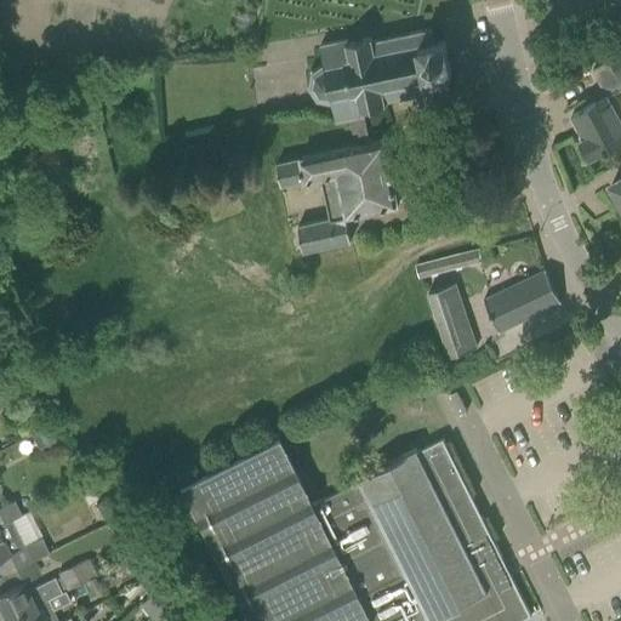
[(444,89),(440,75),(451,73),(444,40),(434,43),(431,29),(408,34),(371,41),(371,38),(348,43),(347,40),(320,45),(324,63),(312,72),(308,87),(317,98),(331,101),(336,123),(349,119),(353,132),(355,147),(370,143),(368,130),(363,109),(386,104),(385,101),(444,89)]
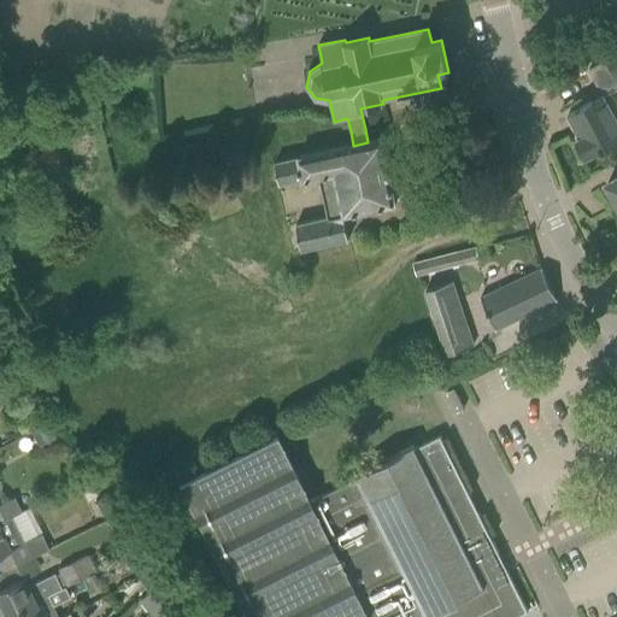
[(606,60),(588,70),(598,88),(616,77),(616,51),(605,58),(606,60)]
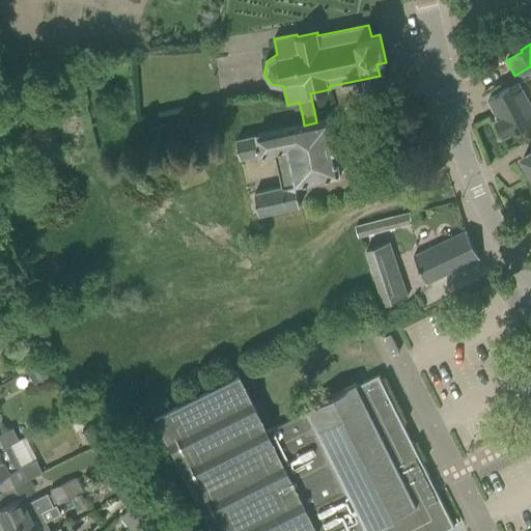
[(519,83),(488,99),(499,118),(495,120),(503,136),(522,127),(530,121),(530,94),(524,82),(530,77),(530,66),(514,76),(519,83)]
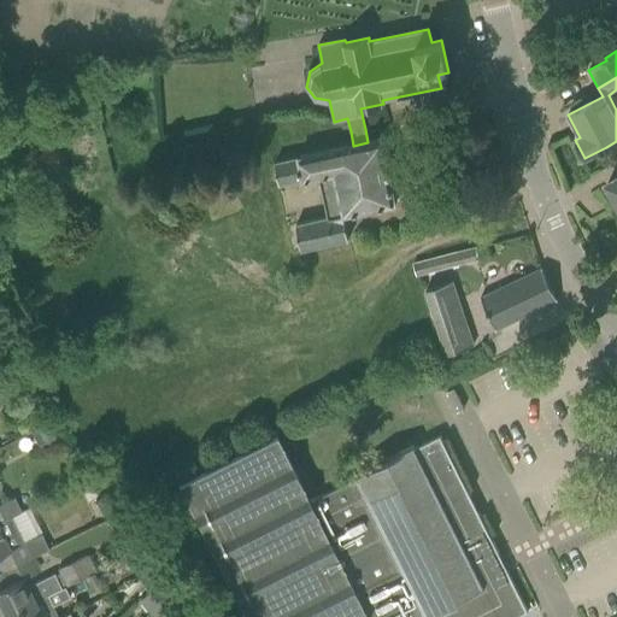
[(347,239),(342,215),(395,204),(382,139),(368,142),(353,146),(275,162),(280,184),(319,176),(328,217),(297,223),(301,248),(347,239)]
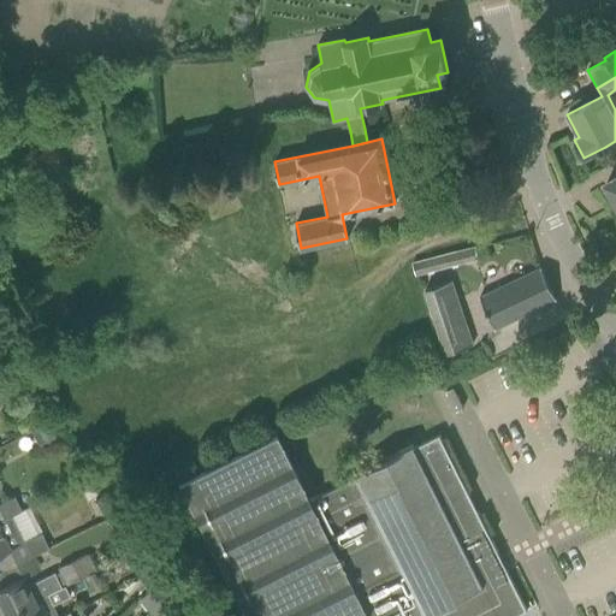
[(615,176),(605,183),(611,195),(609,200),(615,211),(615,176)]
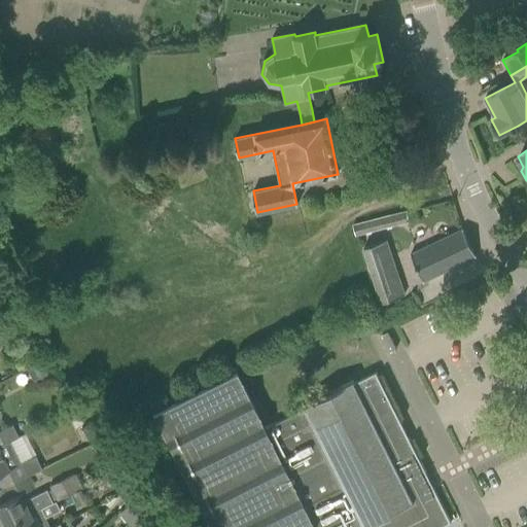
[(352,224),(355,237),(409,223),(406,211),(352,224)]
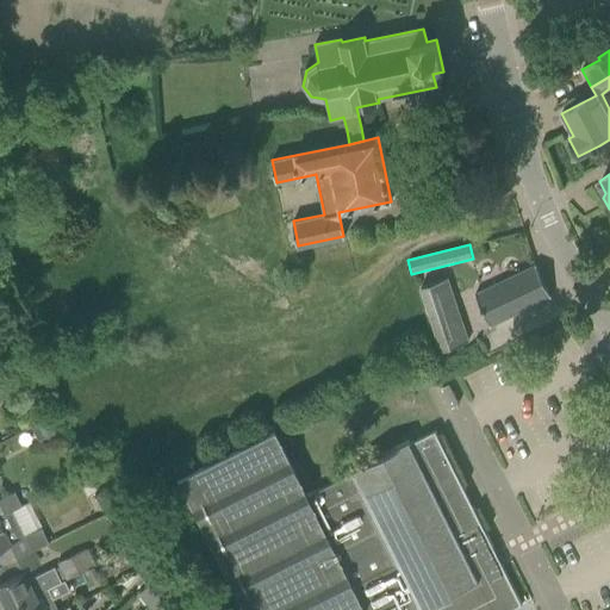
[(474,294),(490,327),(551,297),(535,266),(474,294)]
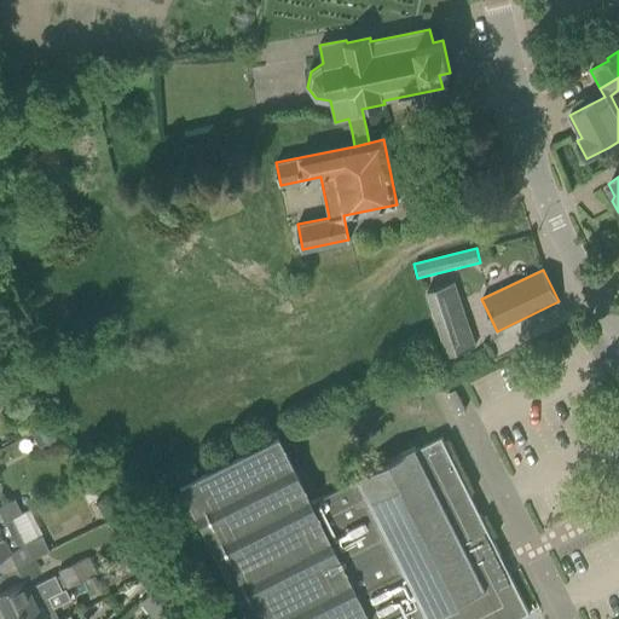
[(424,291),(446,356),(475,347),(455,283),(424,291)]
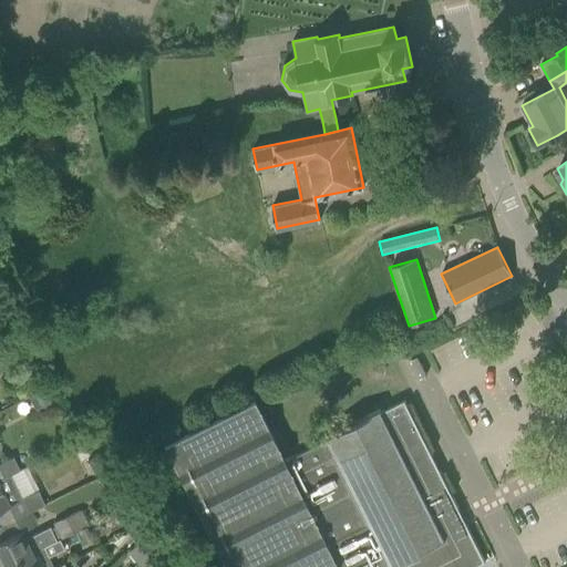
[(38,392),(28,397),(35,413),(52,405),(38,392)]
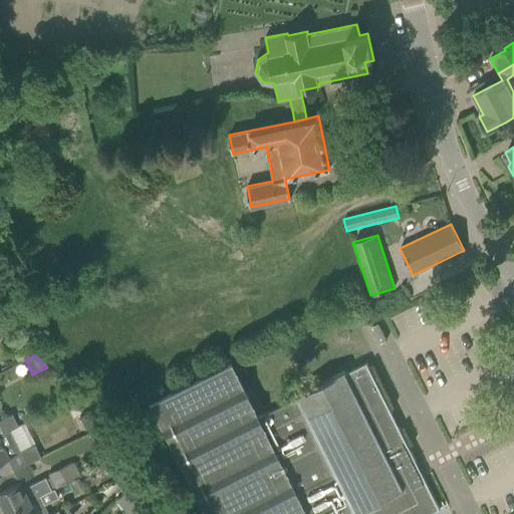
[(430,513),(440,509),(366,362),(345,373),(344,370),(293,397),(294,399),(256,418),(228,361),(147,402),(162,433),(202,513),(430,513)]
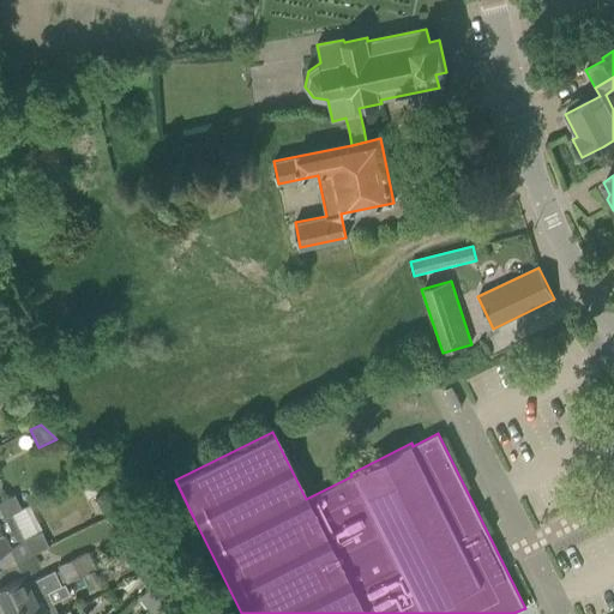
[(118,491),(94,503),(98,513),(122,501),(118,491)]
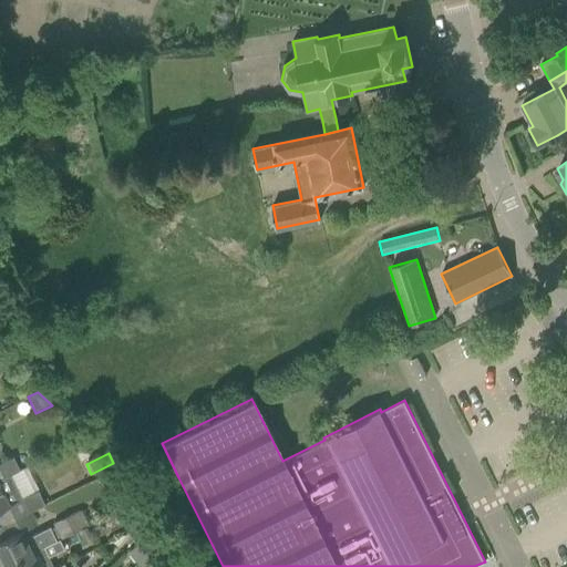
[(18,468),(11,456),(0,462),(0,477),(7,474),(18,468)]
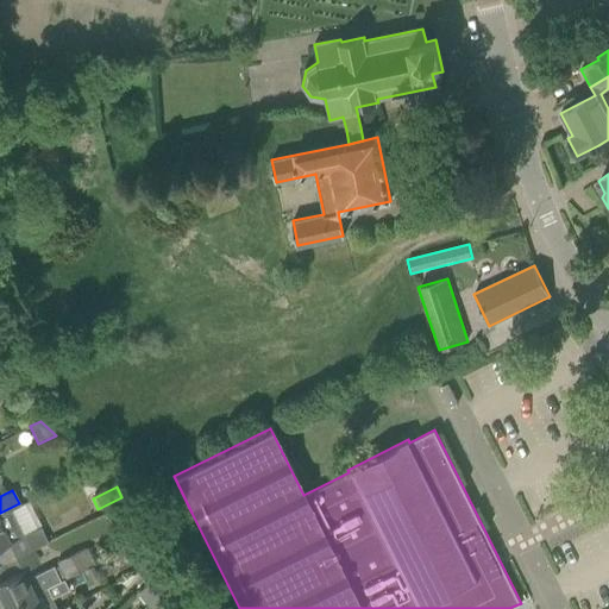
[(139,504),(117,514),(123,526),(144,515),(139,504)]
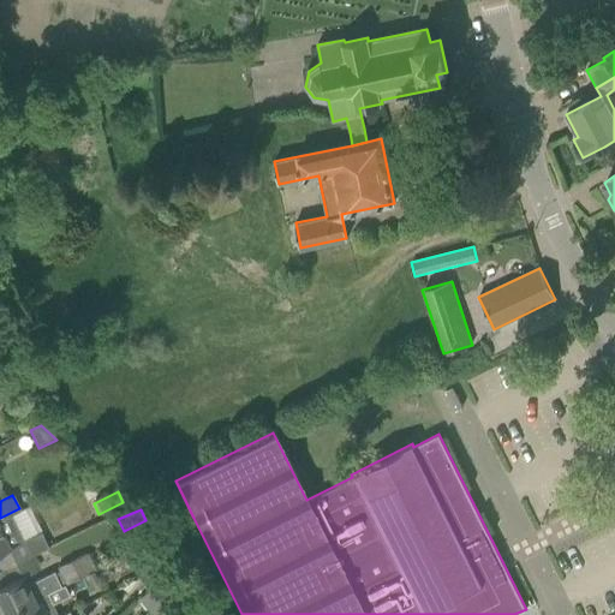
[(0,569),(31,555),(46,548),(39,532),(21,541),(7,514),(0,518),(0,569)]
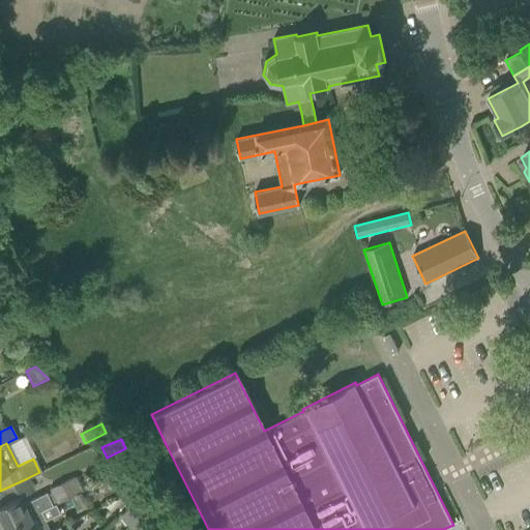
[(92,486),(99,499),(124,488),(118,474),(92,486)]
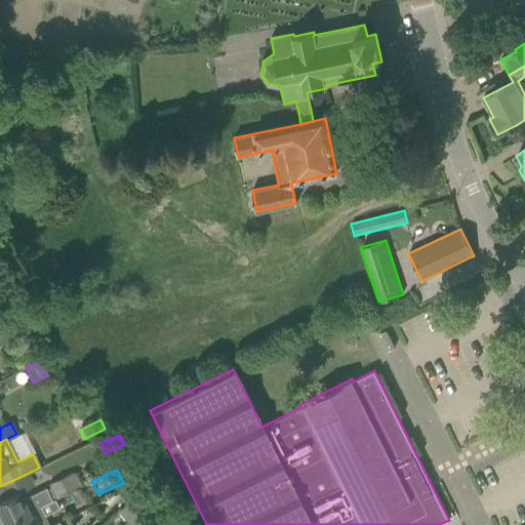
[(0,500),(0,524),(38,506),(39,507),(53,499),(74,490),(74,489),(80,486),(73,472),(47,484),(49,488),(45,490),(44,488),(23,498),(19,492),(33,486),(27,474),(0,486),(4,494),(5,497),(0,500)]
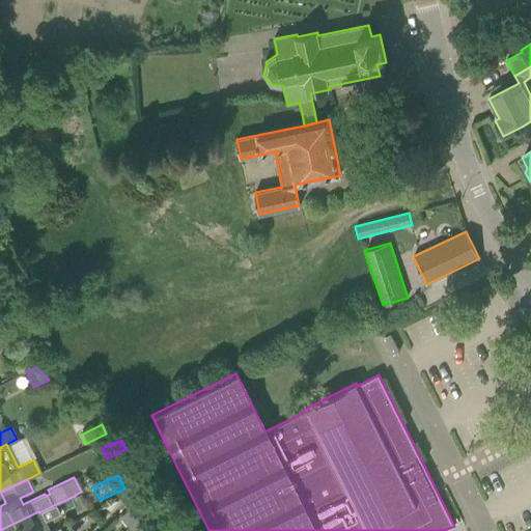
[(0,530),(49,530),(44,522),(58,514),(54,505),(39,512),(38,511),(0,530)]
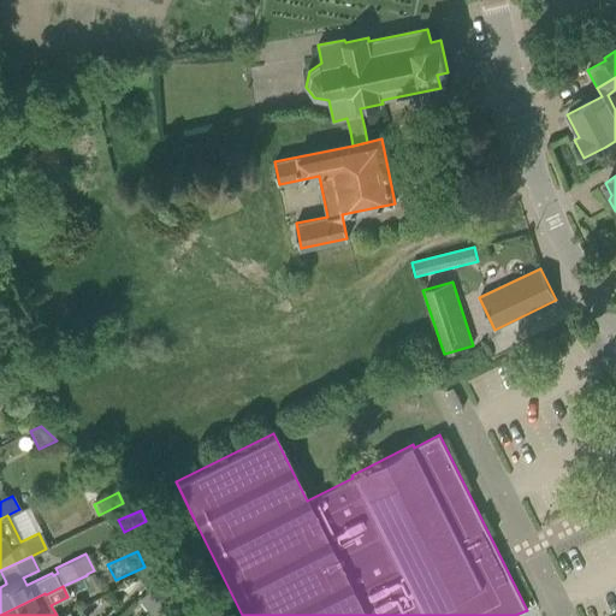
[(138,600),(148,611),(158,603),(148,592),(138,600)]
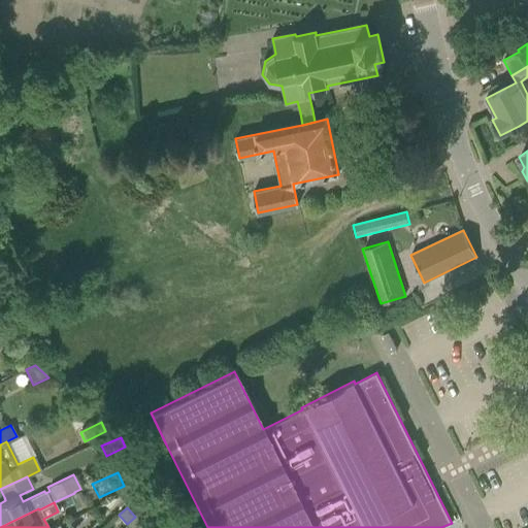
[(135,517),(127,524),(129,527),(140,527),(143,527),(135,517)]
